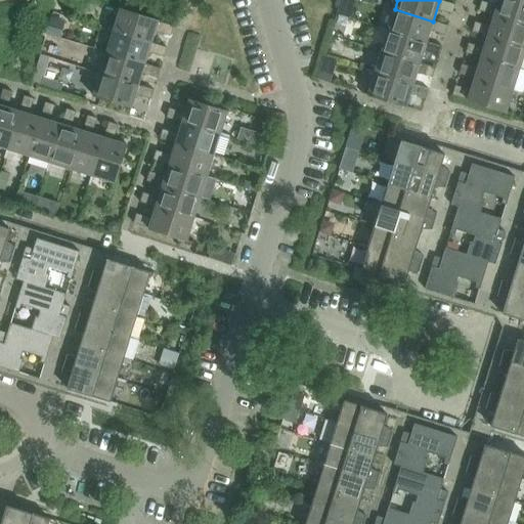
[(523,23),(523,0),(498,0),(494,14),(523,23)]
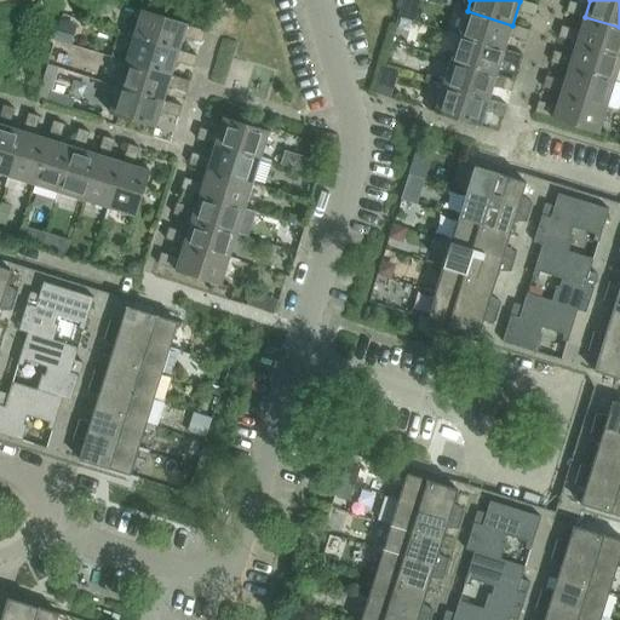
[(581,11),(581,5),(570,1),(567,12),(580,16),(581,11)]
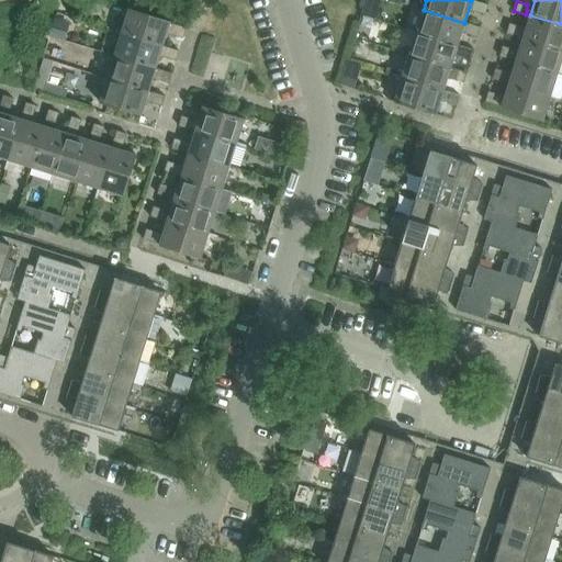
[(485,15),(487,6),(475,2),(474,8),(474,12),(485,15)]
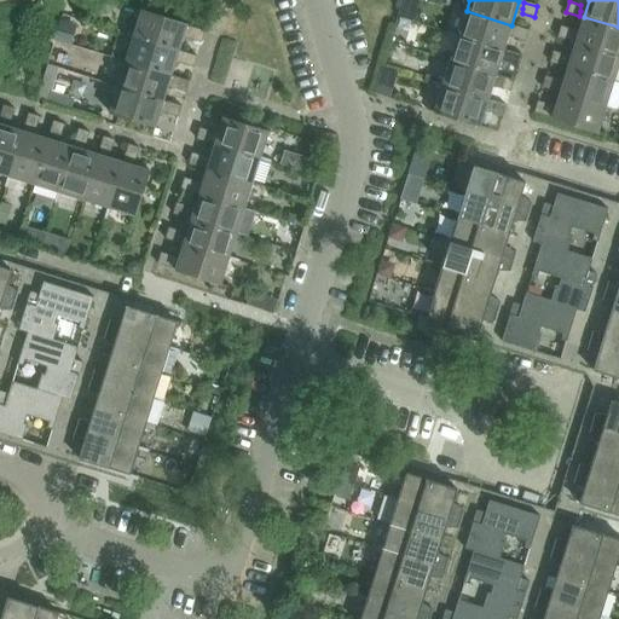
[(180,51),(187,25),(187,24),(142,11),(133,36),(180,51)]
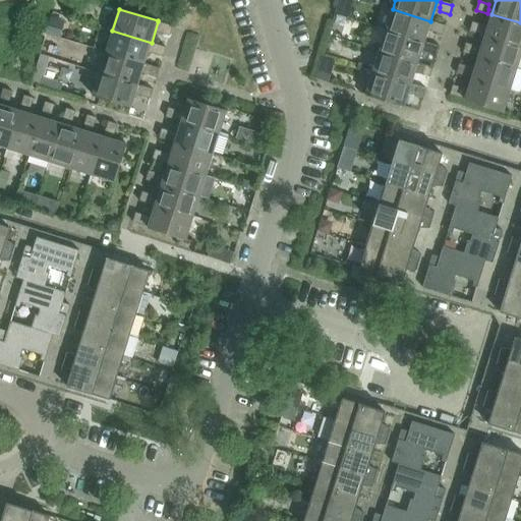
[(424,43),(430,21),(393,9),(386,31),(424,43)]
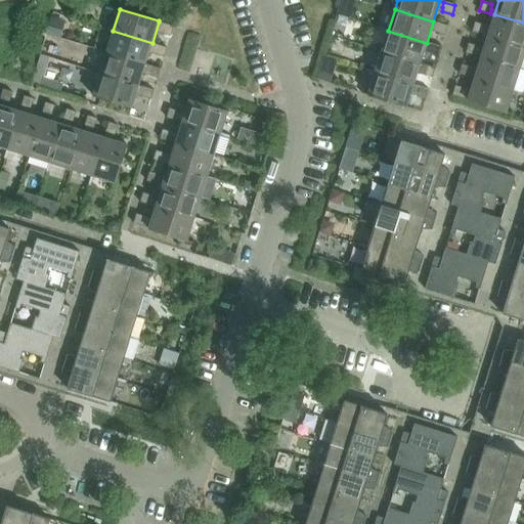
[(523,47),(523,23),(494,14),(488,37),(523,47)]
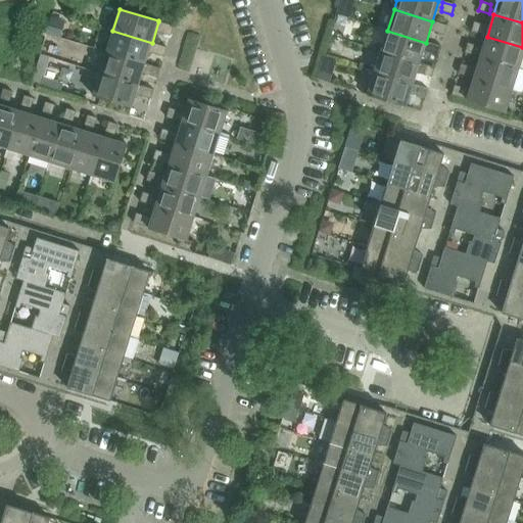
[(444,35),(447,26),(437,21),(435,28),(435,32),(444,35)]
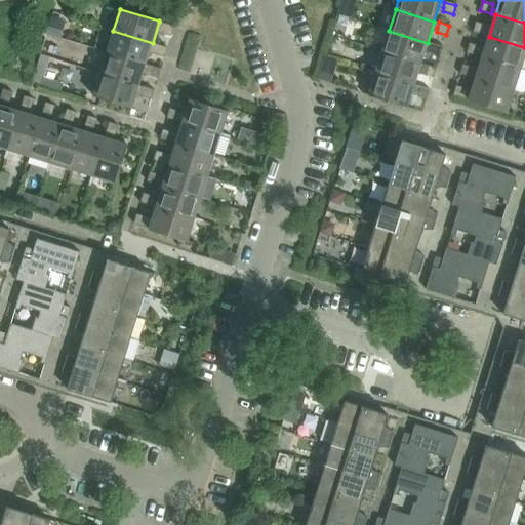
[(171,36),(174,26),(163,23),(162,28),(162,33),(171,36)]
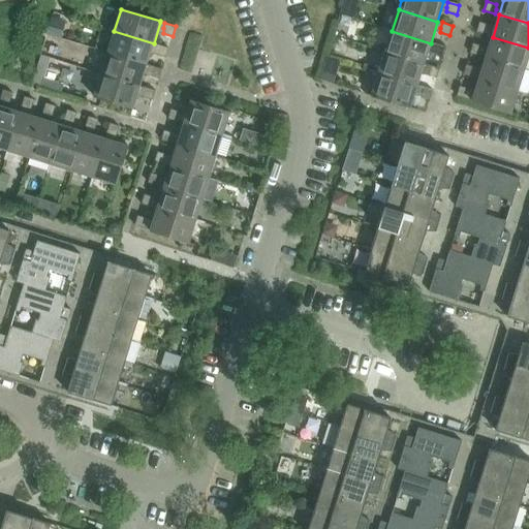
[(490,30),(490,25),(480,23),(477,32),(488,35),(490,30)]
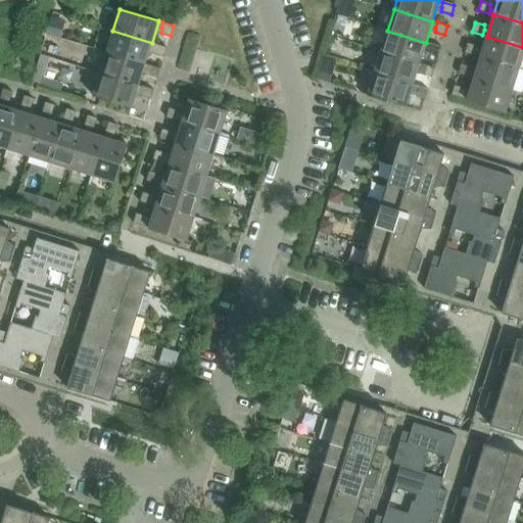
[(145,64),(152,43),(112,31),(106,52),(145,64)]
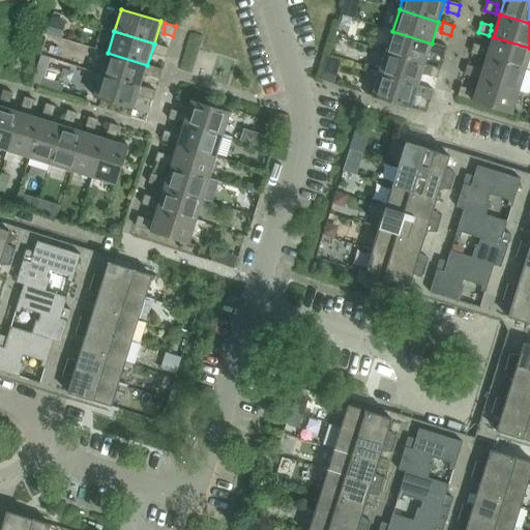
[(424,65),(432,43),(392,31),(386,53),(424,65)]
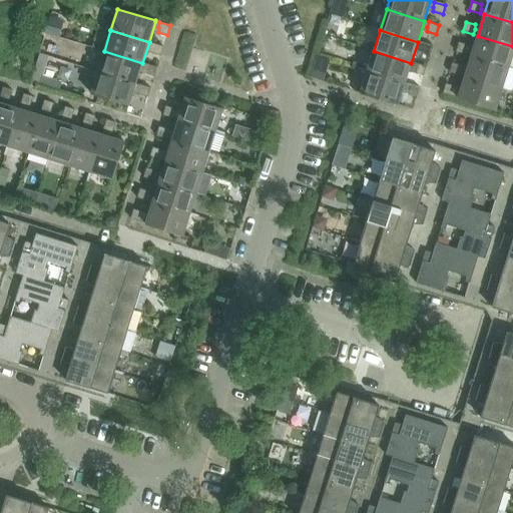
[(509,67),(512,54),(512,46),(478,36),(471,56),(509,67)]
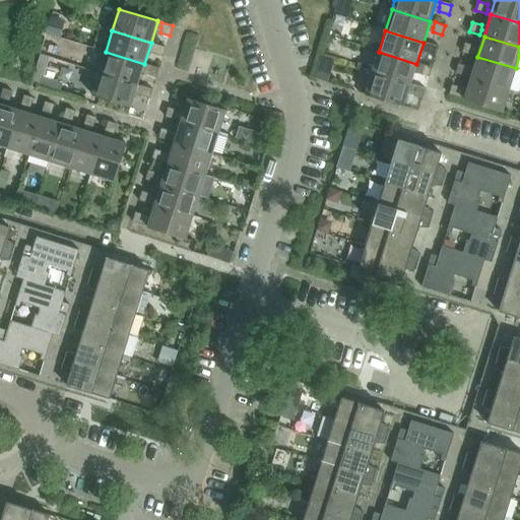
[(163,57),(166,47),(155,44),(153,49),(153,54),(163,57)]
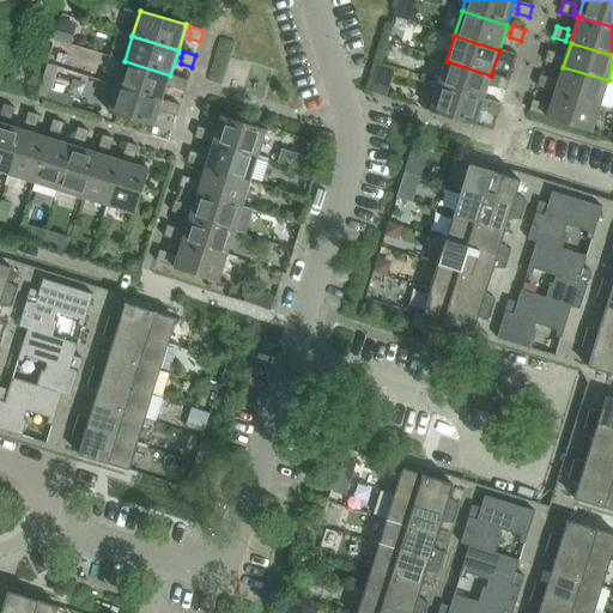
[(514,66),(517,55),(504,52),(503,58),(503,62),(514,66)]
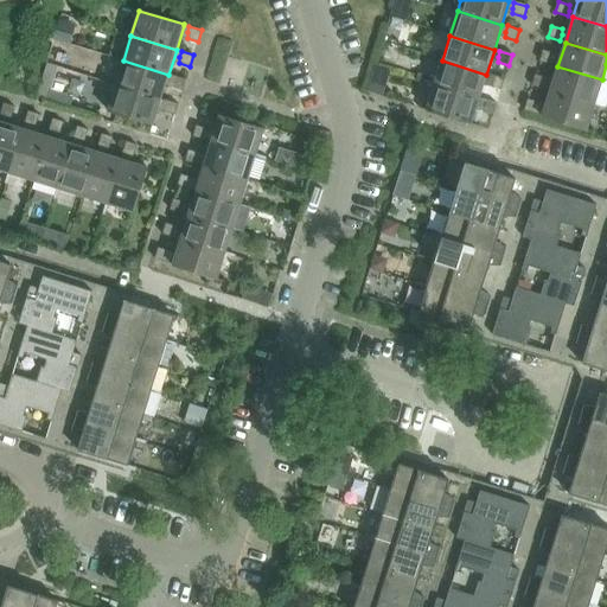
[(555,59),(555,53),(543,51),(540,62),(553,65),(555,59)]
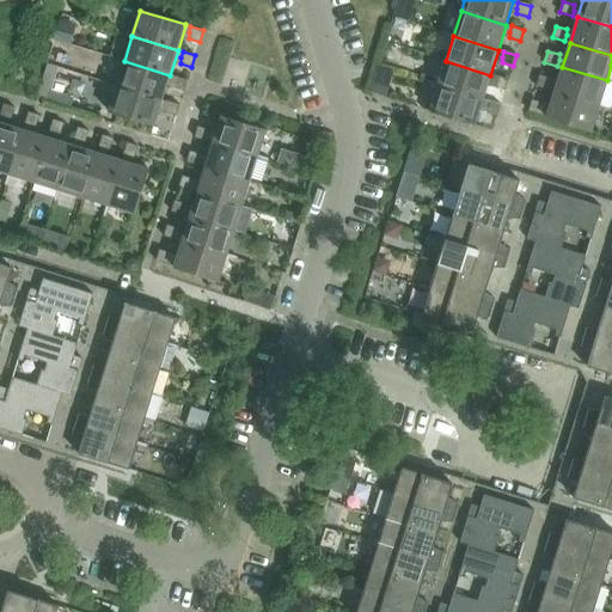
[(59,54),(55,66),(65,68),(68,56),(59,54)]
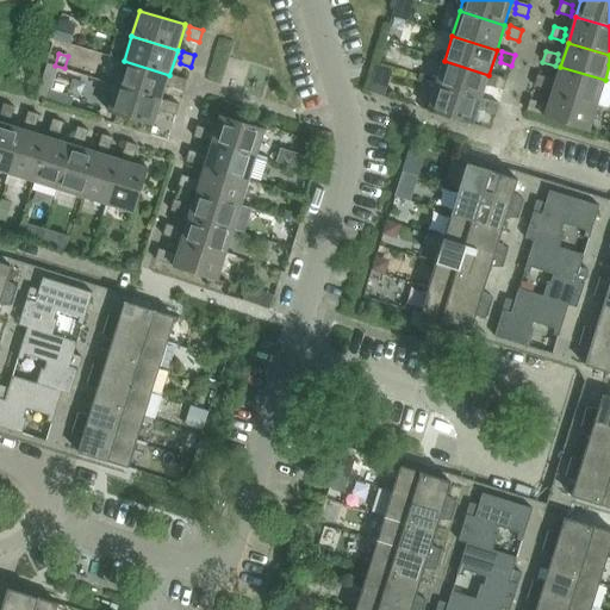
[(162,99),(169,75),(124,61),(117,86),(162,99)]
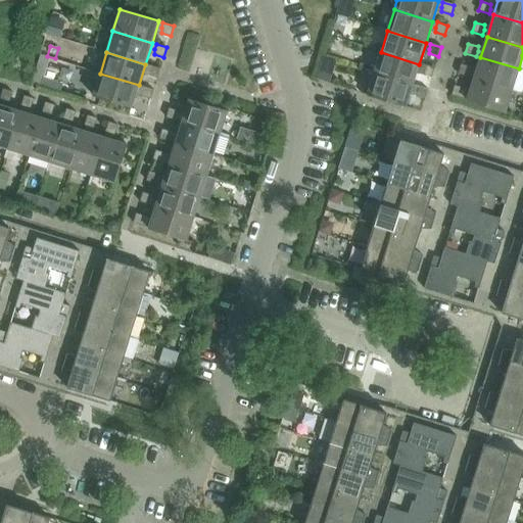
[(413,85),(419,64),(381,52),(374,73),(413,85)]
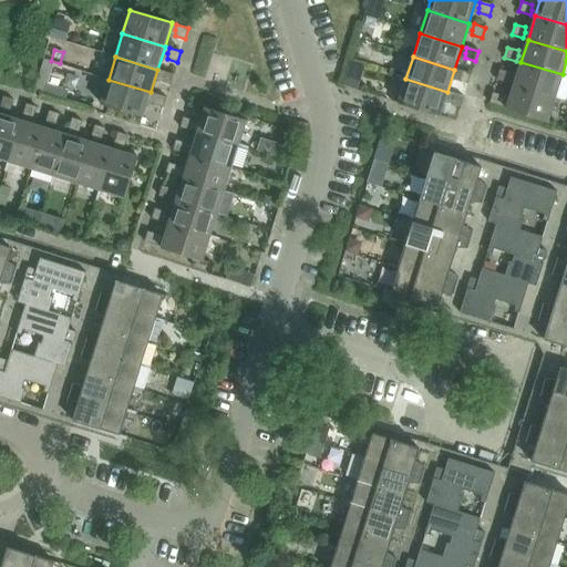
[(555,98),(563,74),(521,62),(514,84),(555,98)]
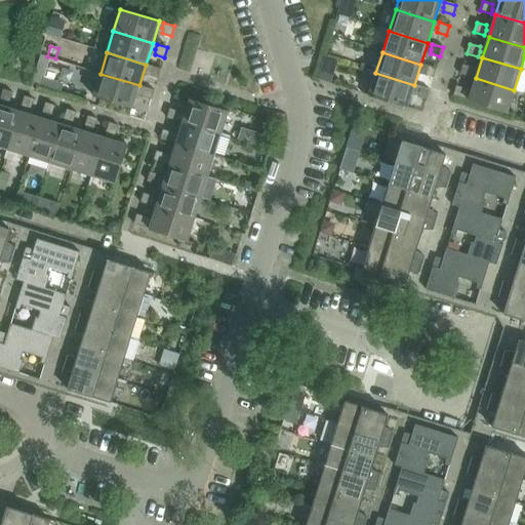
[(433,78),(436,69),(426,65),(423,71),(423,75),(433,78)]
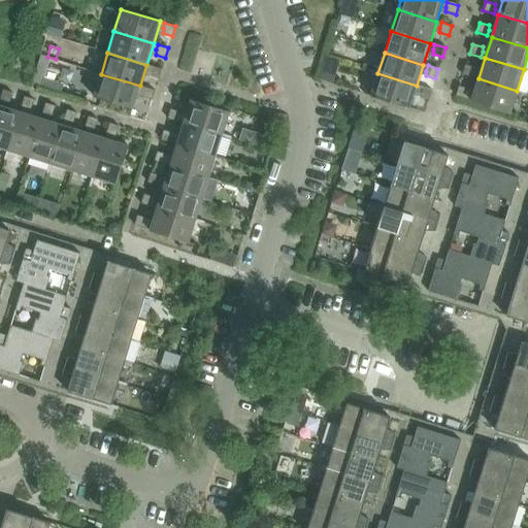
[(475,73),(475,68),(466,65),(463,74),(474,78),(475,73)]
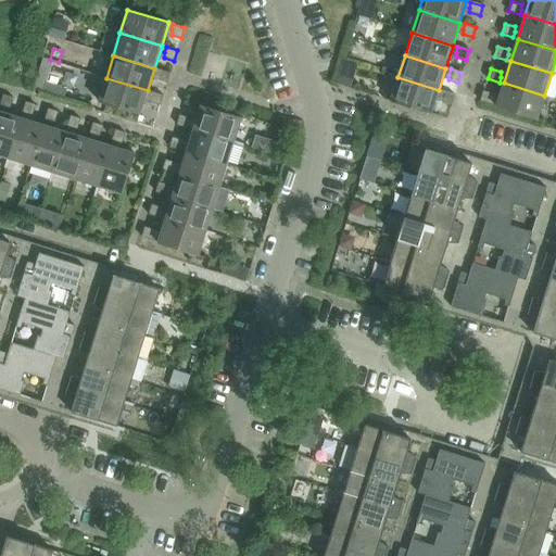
[(167,83),(171,73),(159,70),(158,75),(156,79),(167,83)]
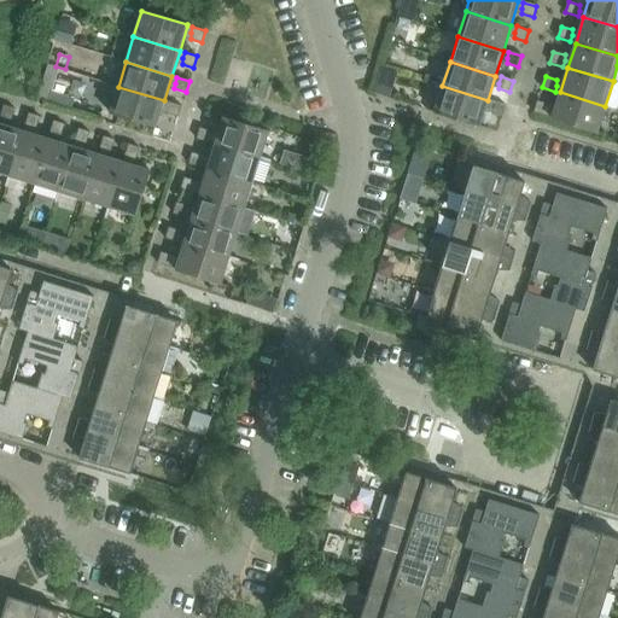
[(479,127),(488,100),(442,86),(433,112),(479,127)]
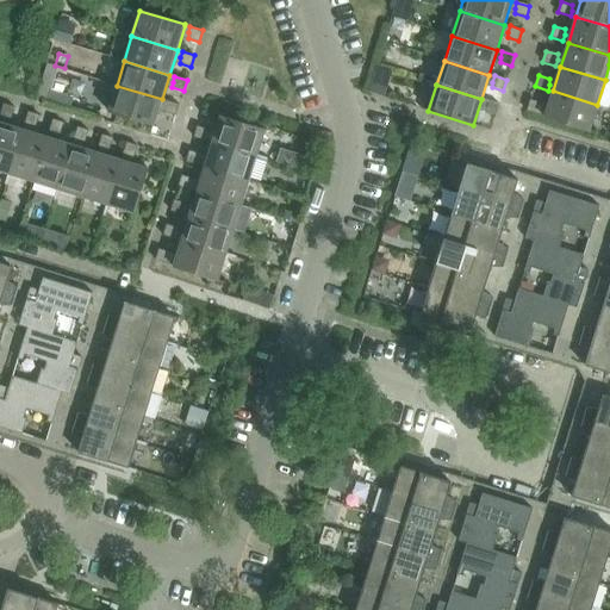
[(154,126),(162,99),(117,86),(109,112),(154,126)]
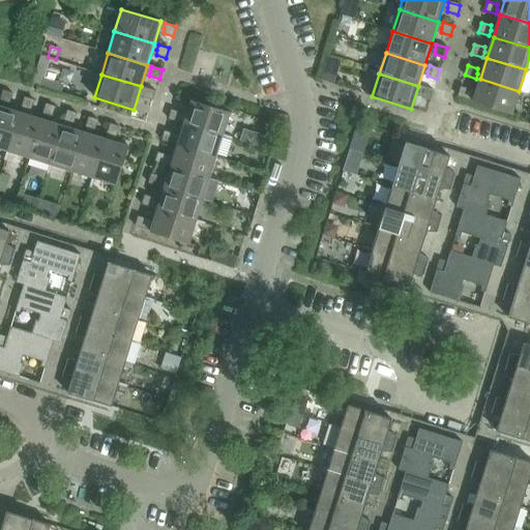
[(512,114),(519,91),(480,79),(473,101),(512,114)]
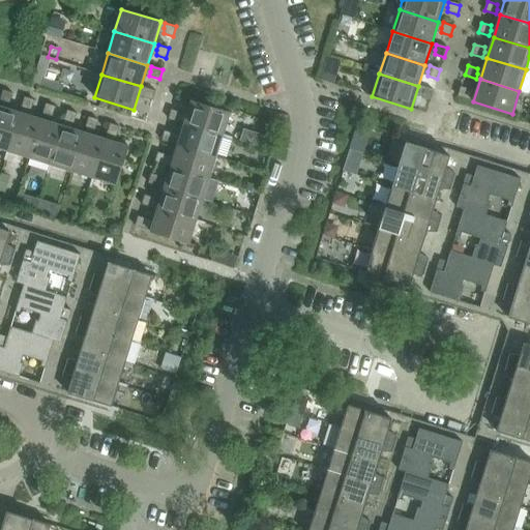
[(153,100),(156,91),(145,87),(143,92),(143,97),(153,100)]
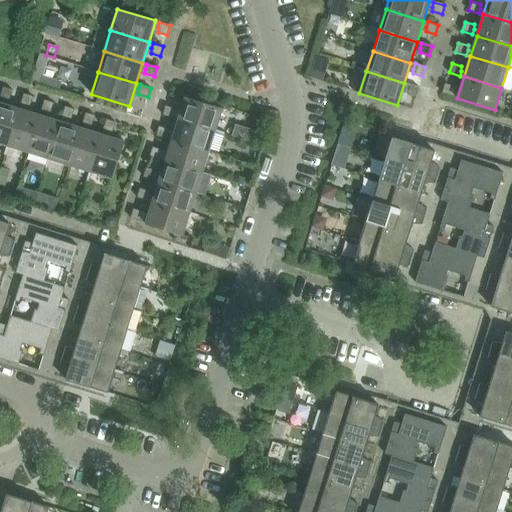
[(416,97),(419,88),(408,84),(407,90),(407,94),(416,97)]
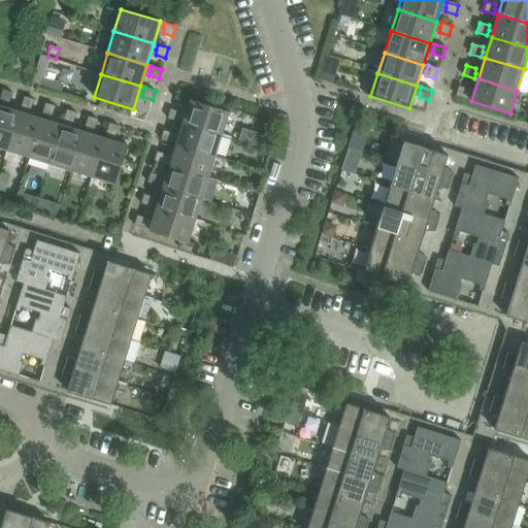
[(467,99),(469,95),(469,90),(459,87),(456,96),(467,99)]
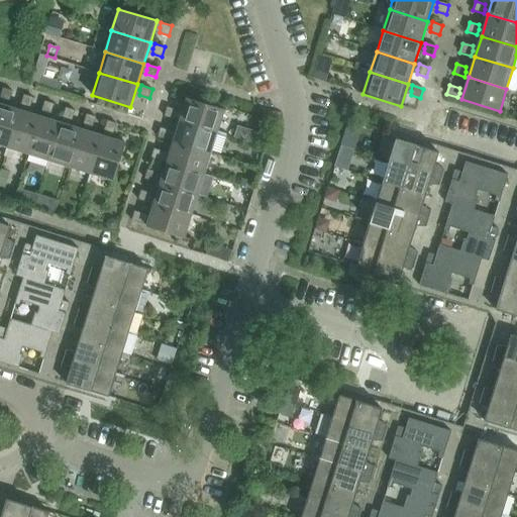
[(9,101),(12,91),(3,89),(0,98),(0,99),(5,101),(9,101)]
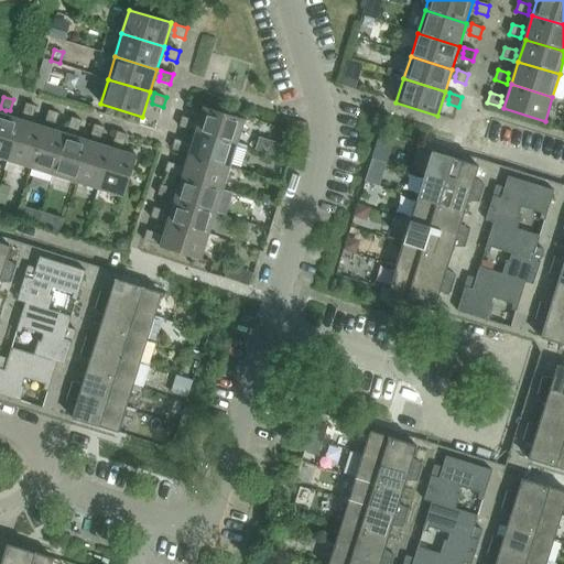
[(33,117),(36,107),(26,104),(22,116),(28,117),(33,117)]
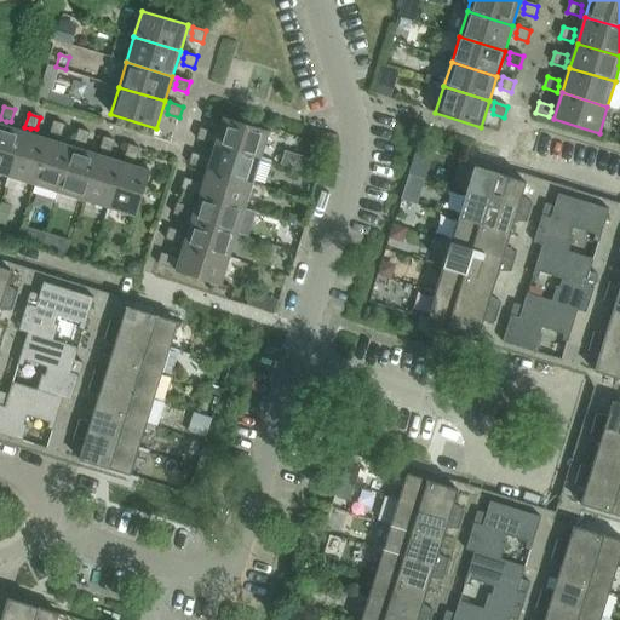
[(262,159),(269,132),(224,119),(216,145),(262,159)]
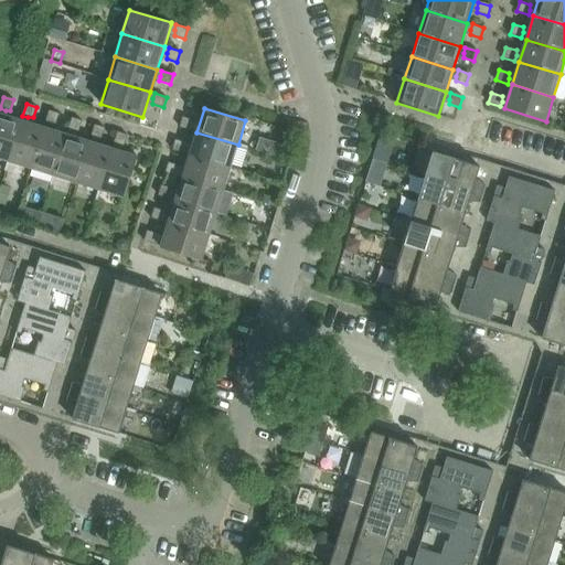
[(56,125),(60,114),(49,110),(45,123),(51,125),(56,125)]
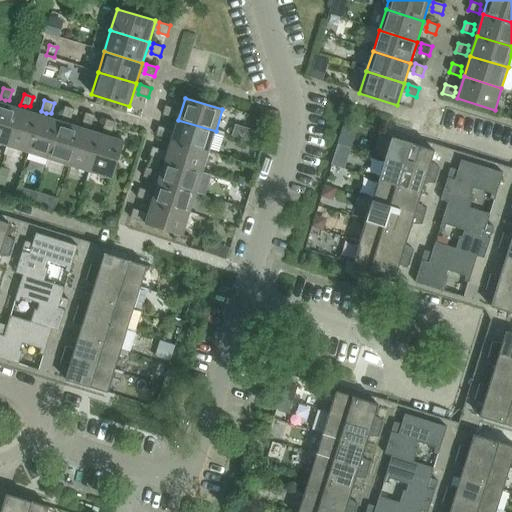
[(0,144),(8,147),(20,109),(0,102),(0,144)]
